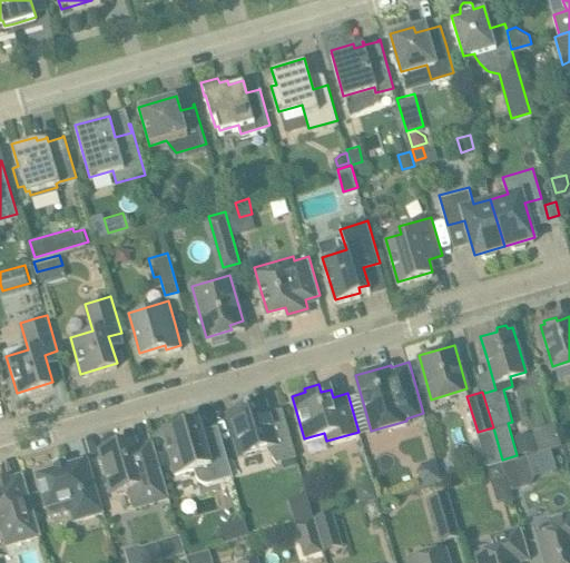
[(269,416),(264,399),(231,410),(236,430),(234,431),(239,452),(266,445),(276,460),(296,454),(284,412),(269,416)]
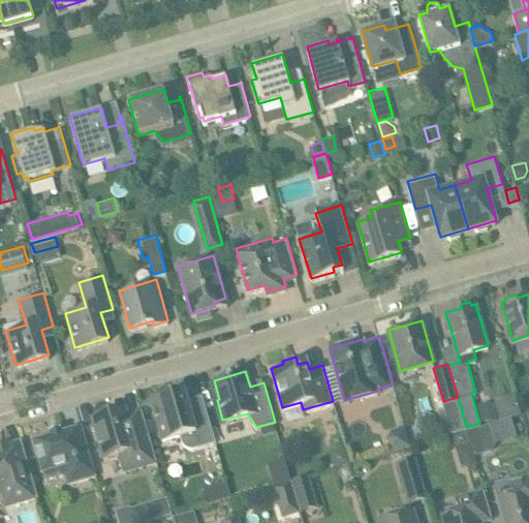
[(184,389),(151,398),(162,438),(180,433),(182,440),(184,443),(188,445),(192,445),(215,438),(204,399),(188,403),(184,389)]
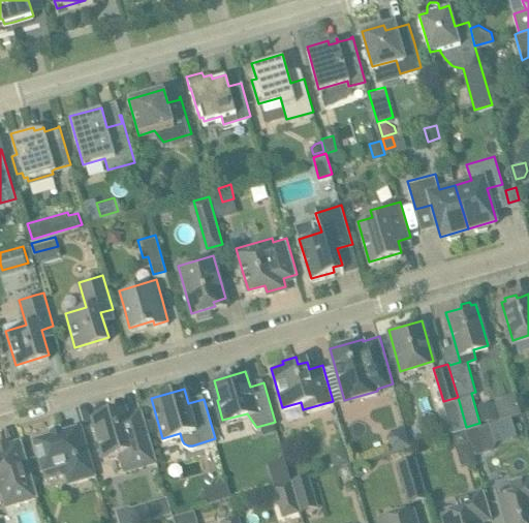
[(516,396),(495,401),(499,417),(520,410),(516,396)]
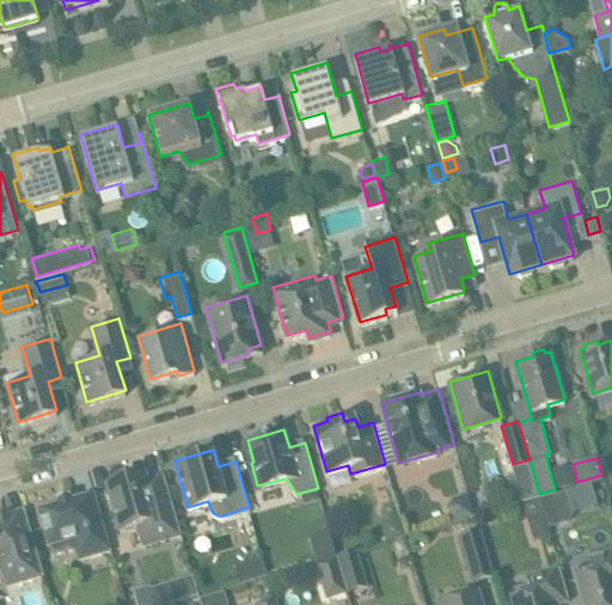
[(574,469),(554,472),(556,484),(575,481),(574,469)]
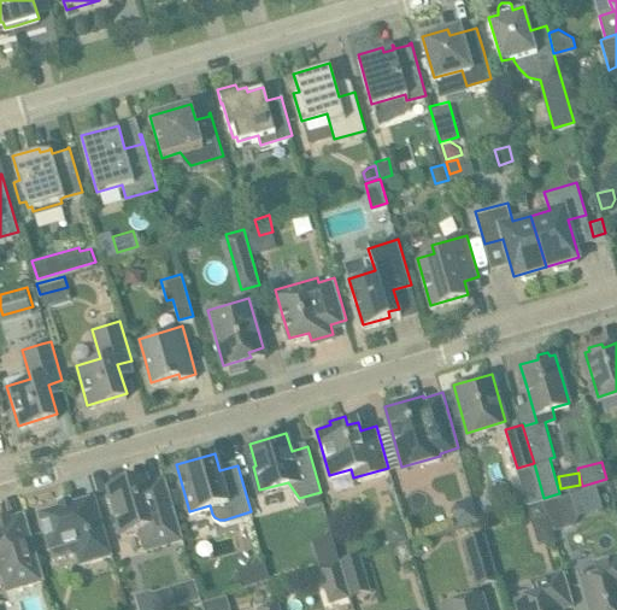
[(182,535),(165,475),(135,485),(133,477),(107,485),(121,531),(139,526),(145,545),(182,535)]
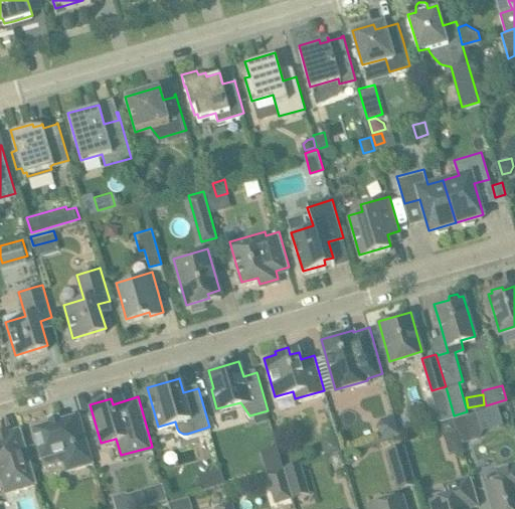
[(477,408),(454,415),(461,440),(479,435),(483,429),(477,408)]
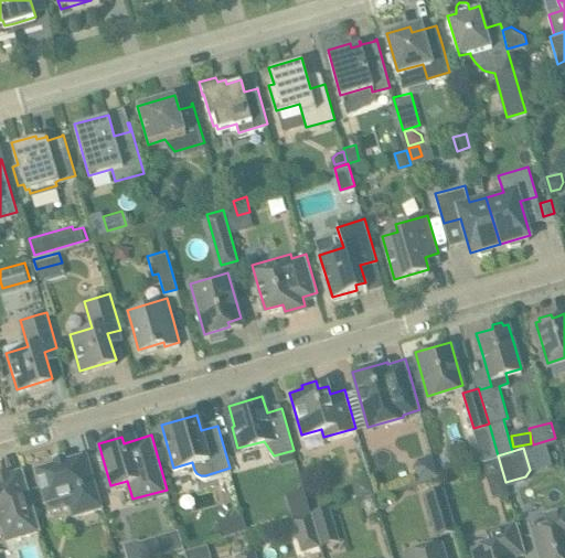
[(292,457),(291,450),(278,454),(279,460),(292,457)]
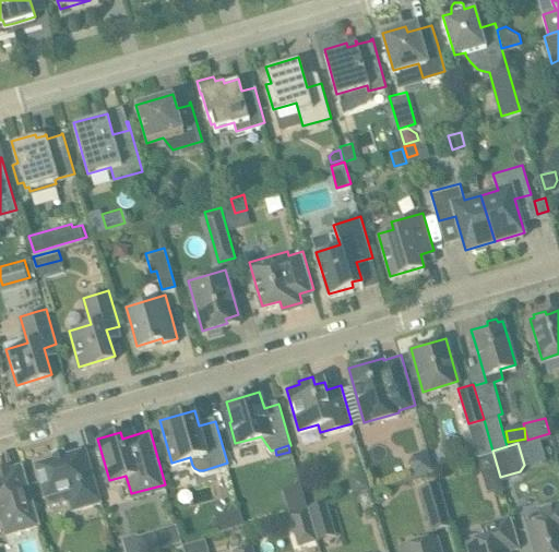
[(102,498),(86,447),(66,454),(63,448),(51,452),(52,457),(36,463),(42,483),(45,494),(67,488),(72,506),(102,498)]
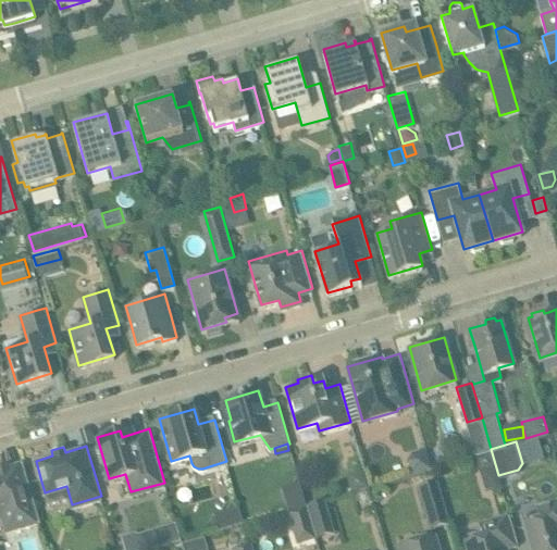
[(432,466),(425,446),(410,450),(407,457),(411,472),(432,466)]
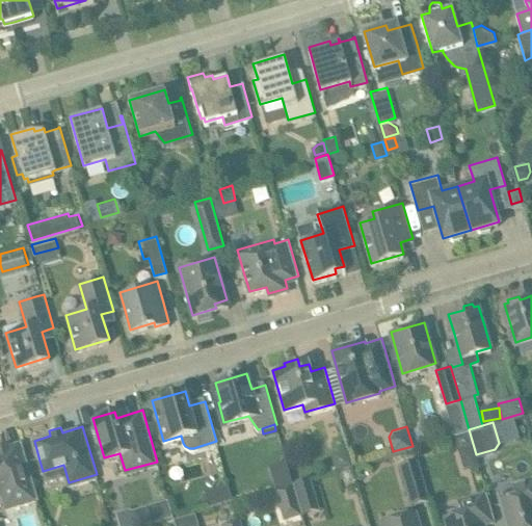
[(473,444),(469,429),(454,434),(458,449),(473,444)]
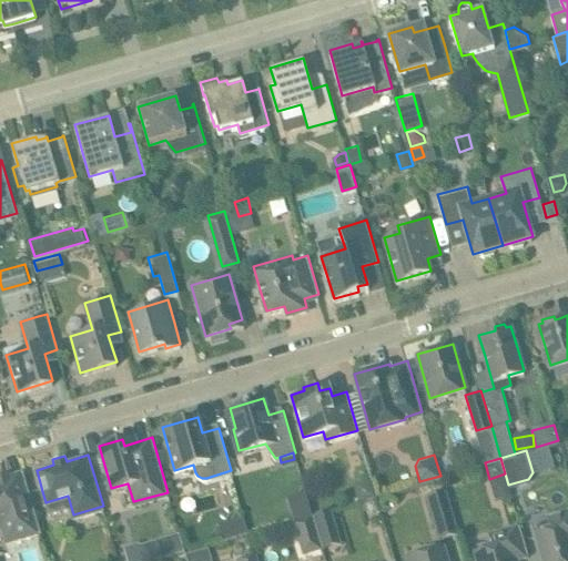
[(40,530),(22,469),(9,473),(9,472),(4,473),(7,478),(0,479),(0,523),(1,524),(6,540),(40,530)]
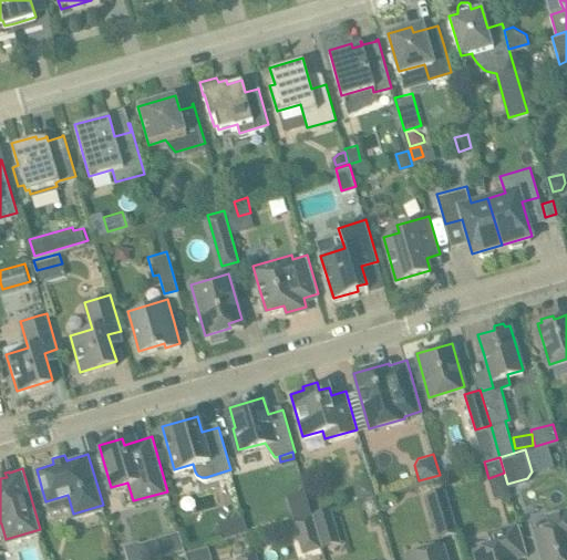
[(360,480),(358,489),(360,497),(373,493),(369,478),(360,480)]
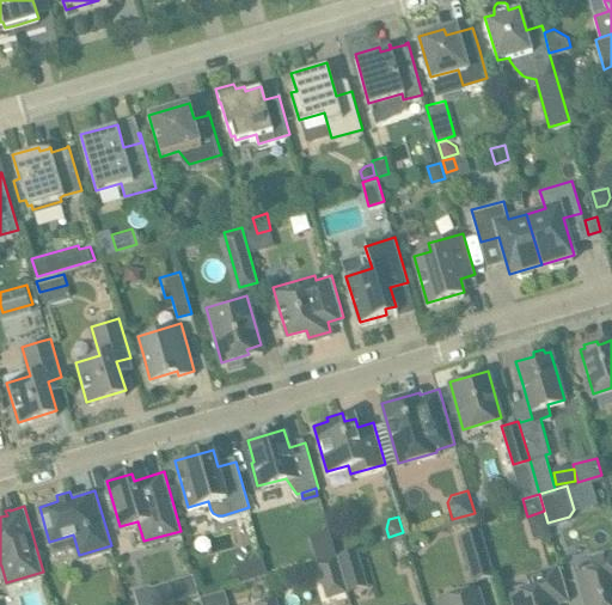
[(491,573),(478,526),(460,532),(473,578),(491,573)]
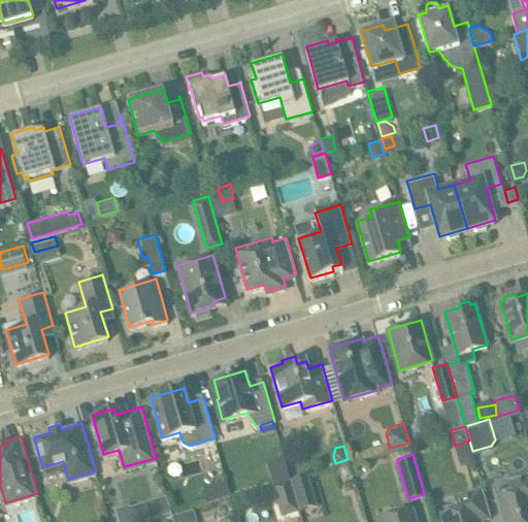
[(287,464),(269,469),(272,483),(291,477),(287,464)]
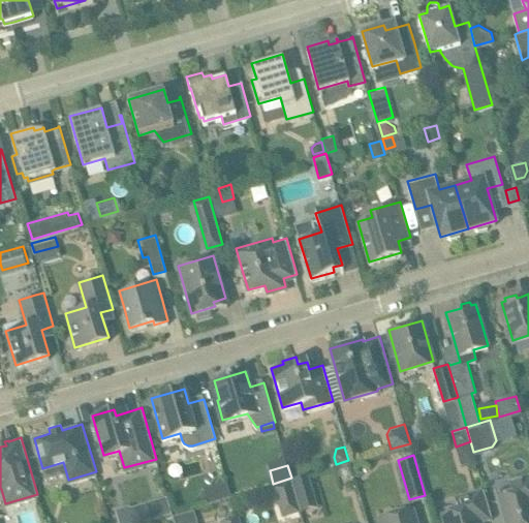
[(291,479),(301,510),(317,504),(309,473),(291,479)]
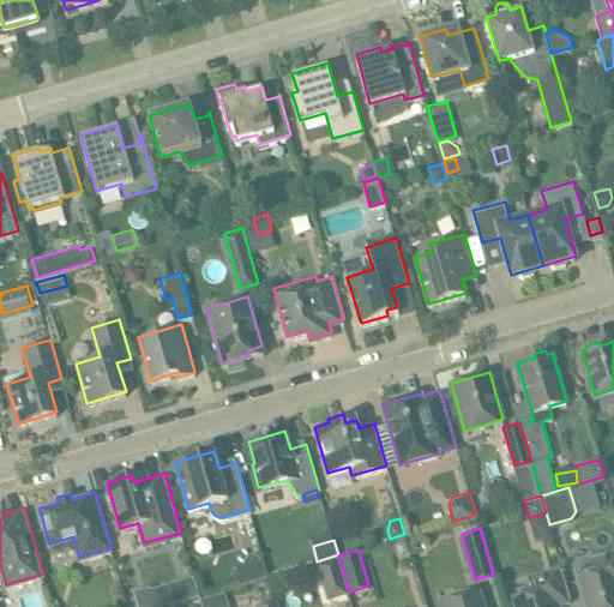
[(613,606),(613,550),(593,557),(573,562),(577,576),(584,599),(585,606),(613,606)]
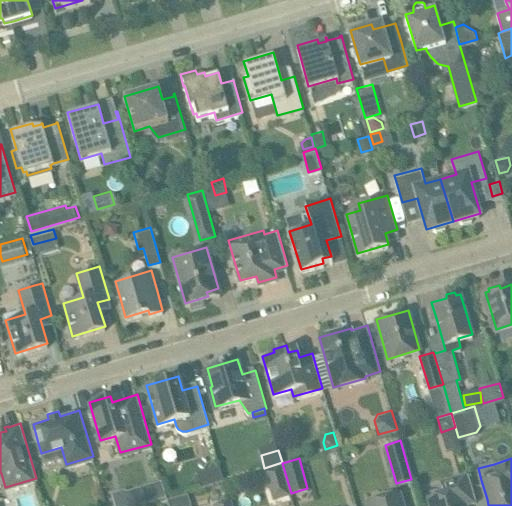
[(219,463),(196,469),(200,485),(224,478),(219,465),(219,463)]
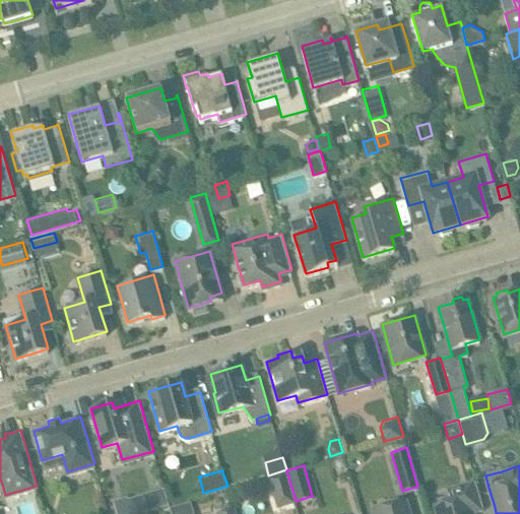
[(276,506),(296,501),(286,470),(268,475),(276,506)]
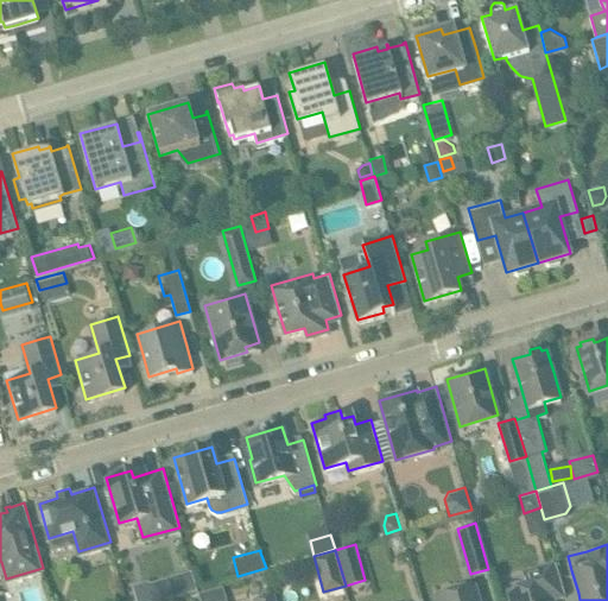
[(550,600),(549,596),(564,592),(558,570),(558,569),(556,561),(523,569),(527,583),(507,588),(511,600),(550,600)]
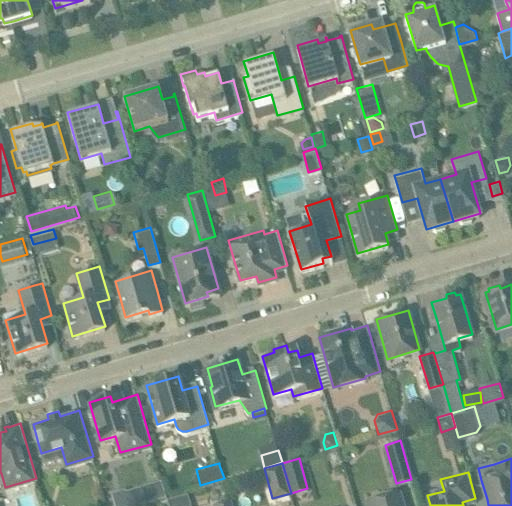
[(125,486),(111,491),(115,505),(125,505),(131,504),(125,486)]
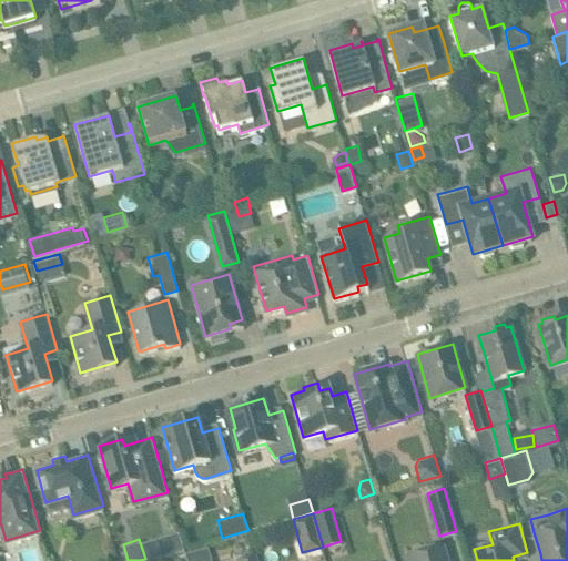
[(213,560),(209,544),(185,550),(188,560),(213,560)]
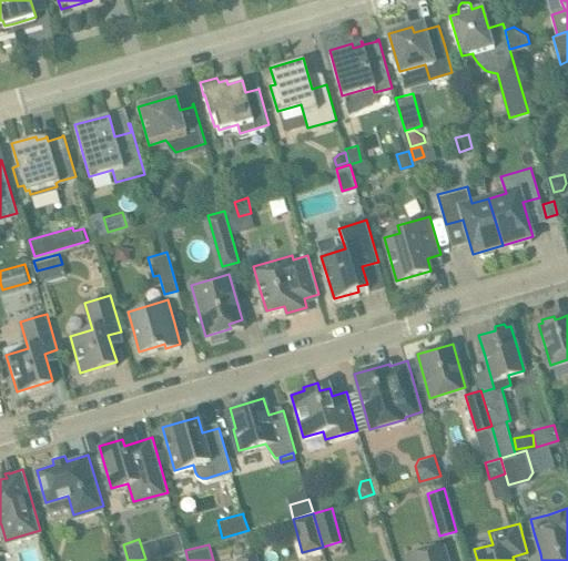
[(447,560),(443,544),(407,554),(408,560),(447,560)]
